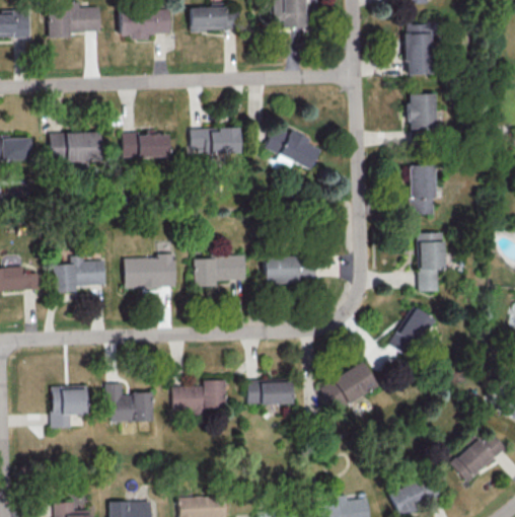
[(304,0),(274,0),(274,21),(284,20),(284,28),(305,28),(304,0)]
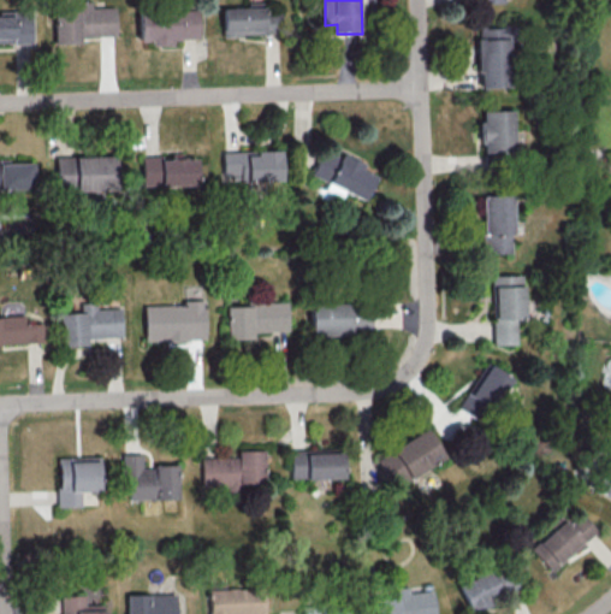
[(119,9),(95,9),(95,3),(78,4),(79,12),(57,12),(58,46),(84,45),(84,39),(119,37),(119,9)]
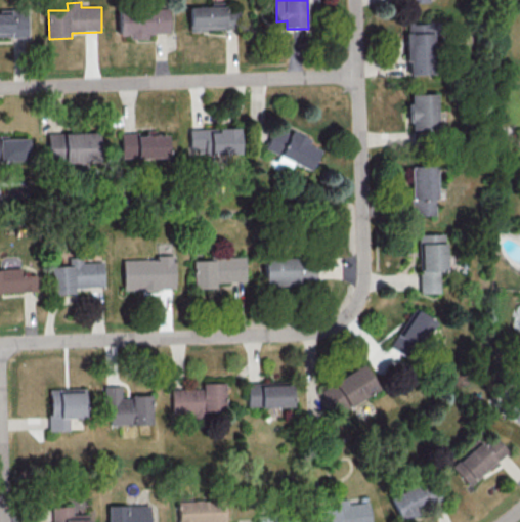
[(191,8),(192,32),(241,31),(241,6),(215,6),(215,8),(191,8)]
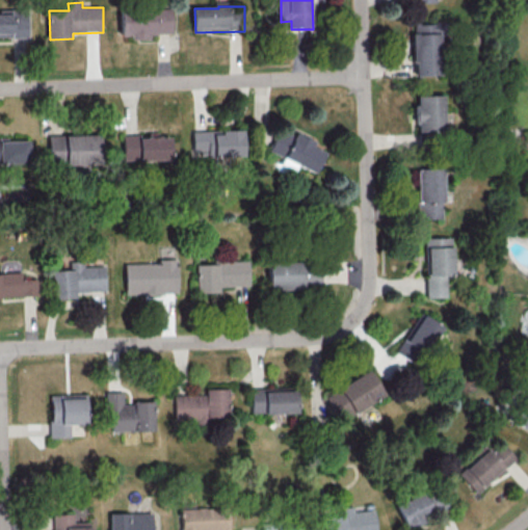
[(0,40),(30,40),(29,11),(1,12),(1,16),(0,15),(0,40)]
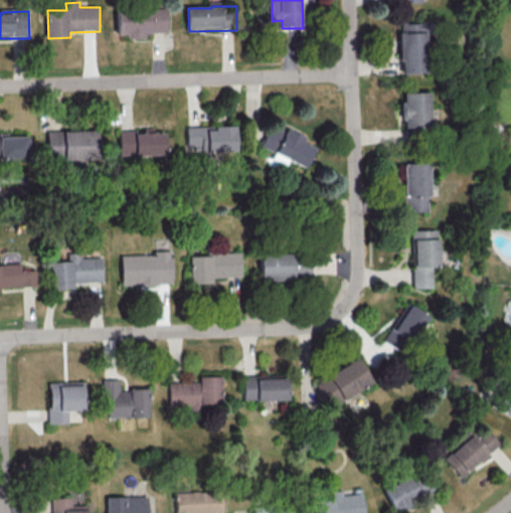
[(119,35),(128,35),(128,39),(147,39),(147,34),(169,34),(168,11),(119,11),(119,35)]
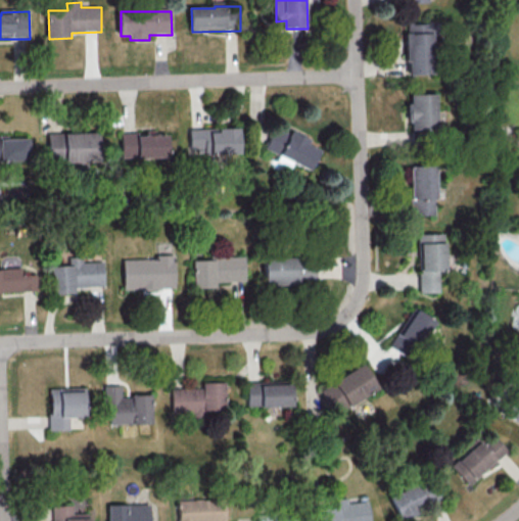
[(433,25),(408,25),(409,76),(434,76),(433,25)]
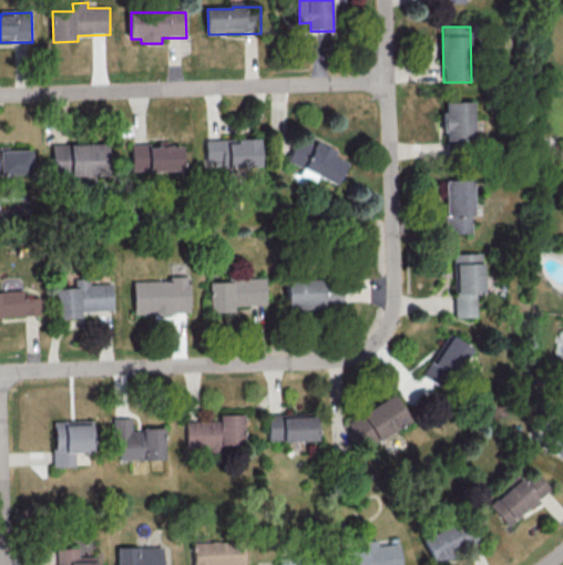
[(447,104),(447,113),(444,113),(444,134),(449,134),(449,145),(476,144),(474,103),(447,104)]
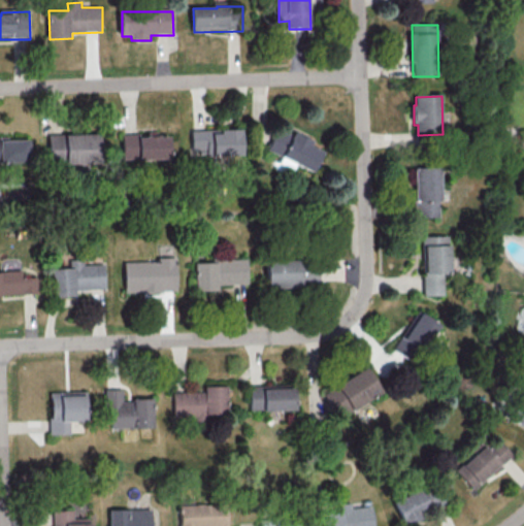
[(270,152),(284,158),(282,164),(296,170),(298,165),(316,173),(325,152),(313,146),(315,141),(295,133),(294,135),(280,129),(270,152)]
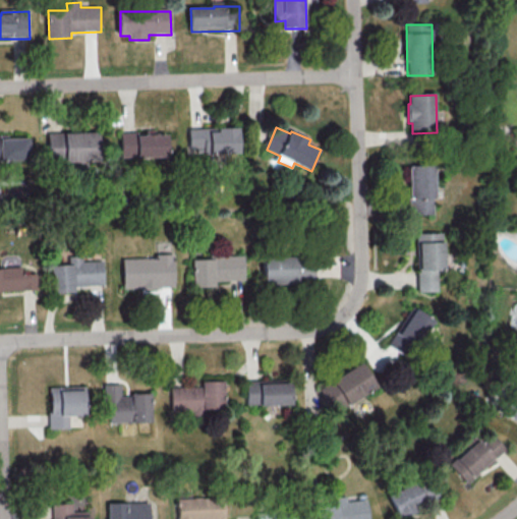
[(191,130),(192,149),(206,149),(206,155),(241,154),(240,128),(191,130)]
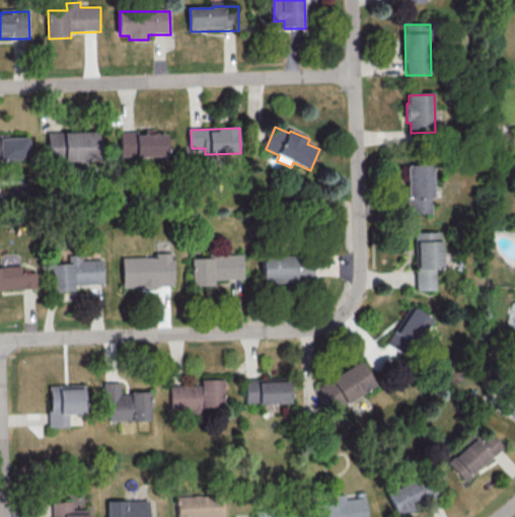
[(99,133),(50,134),(51,162),(100,161),(99,133)]
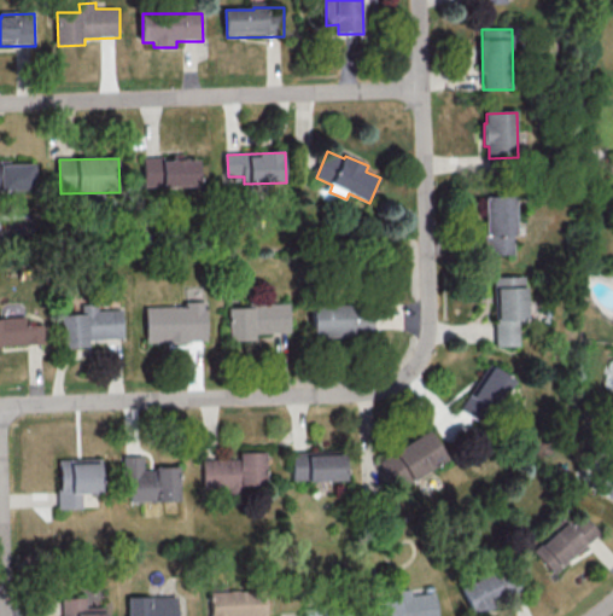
[(200,161),(187,161),(187,158),(146,160),(146,189),(200,187),(200,161)]
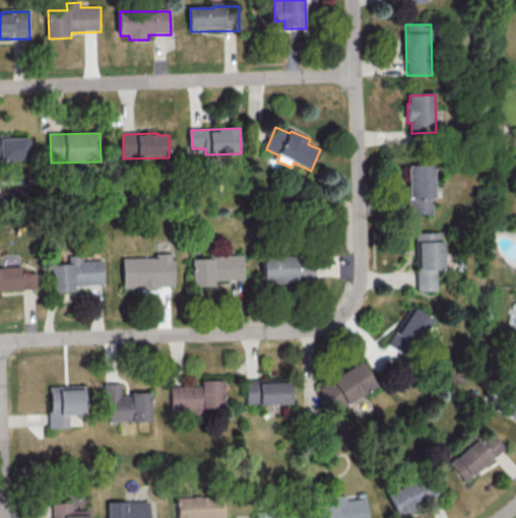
[(30,137),(0,137),(0,160),(30,160),(30,137)]
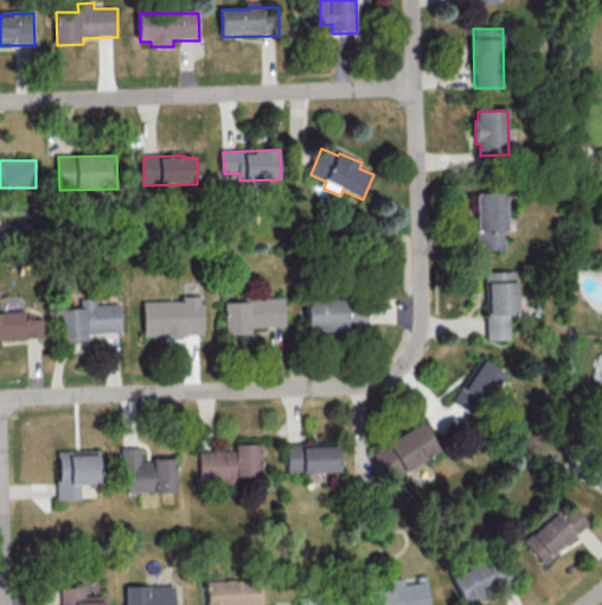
[(478,195),(479,252),(508,252),(506,195),(478,195)]
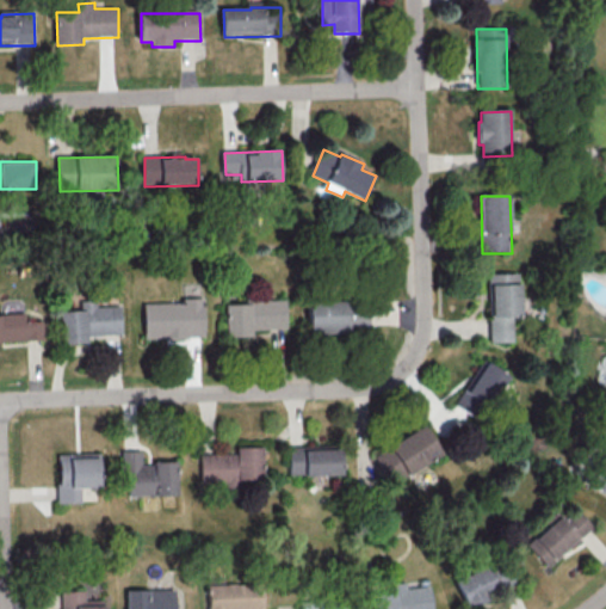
[(521,275),(492,276),(493,344),(515,343),(515,319),(523,318),(521,275)]
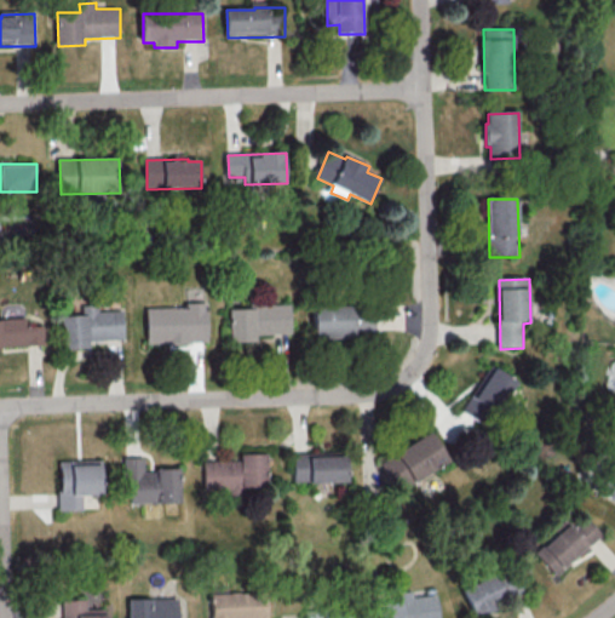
[(211,344),(210,304),(188,304),(188,308),(148,309),(149,345),(211,344)]
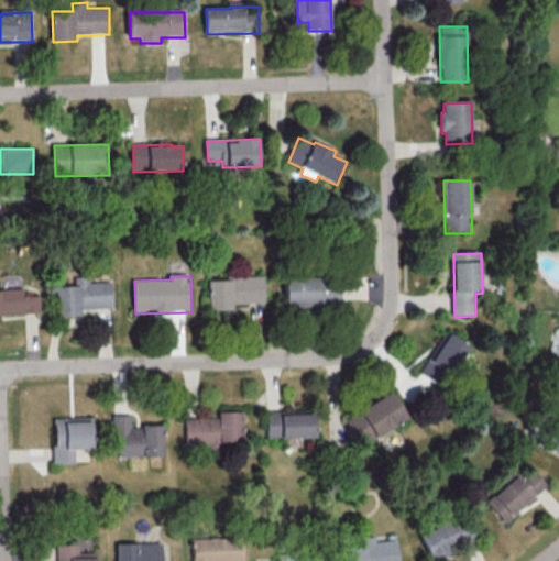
[(114,283),(91,284),(91,278),(76,278),(77,287),(57,288),(58,318),(83,317),(83,310),(114,309),(114,283)]
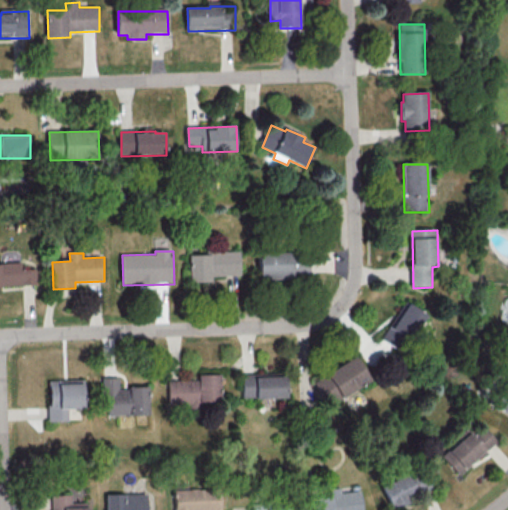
[(242,276),(242,253),(191,254),(192,284),(214,283),(214,277),(242,276)]
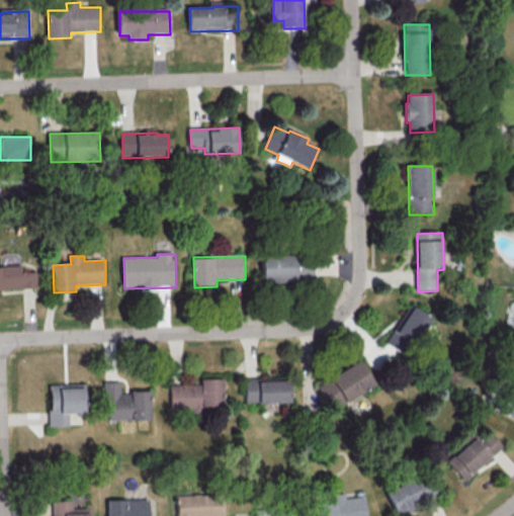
[(264,284),(316,283),(315,257),(264,258),(264,284)]
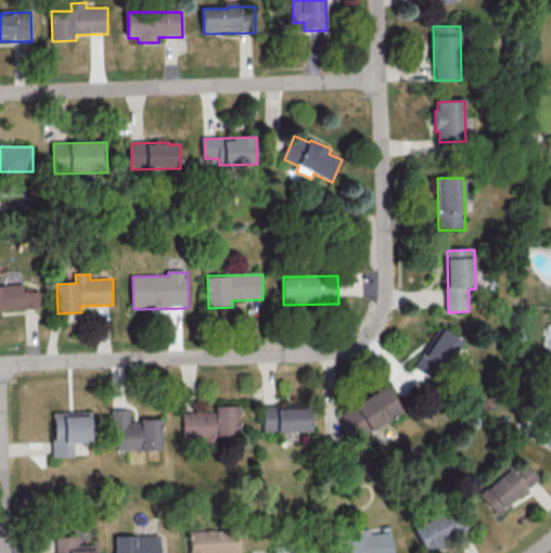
[(0,286),(0,311),(42,310),(41,293),(24,293),(24,286),(0,286)]
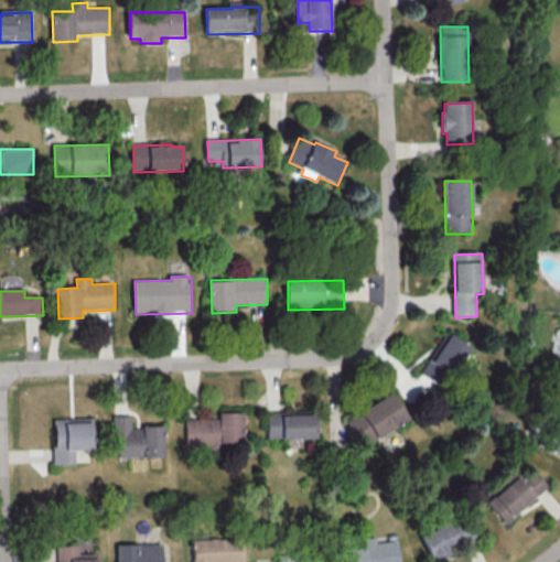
[(470,347),(451,335),(426,375),(443,387),(470,347)]
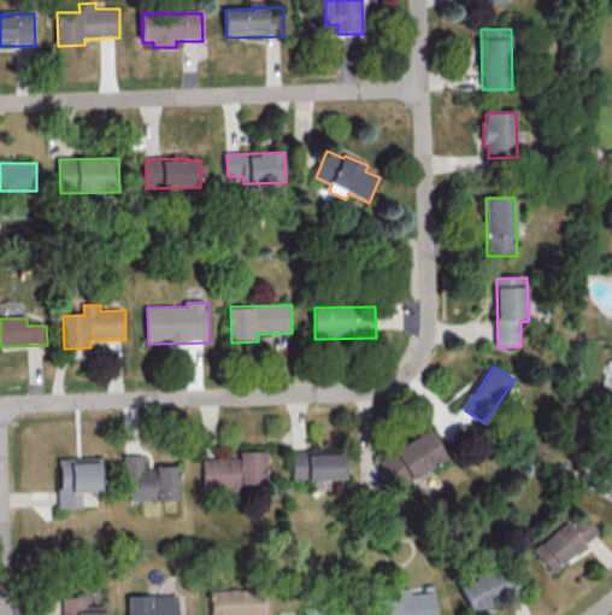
[(449,460),(430,431),(382,462),(400,491),(449,460)]
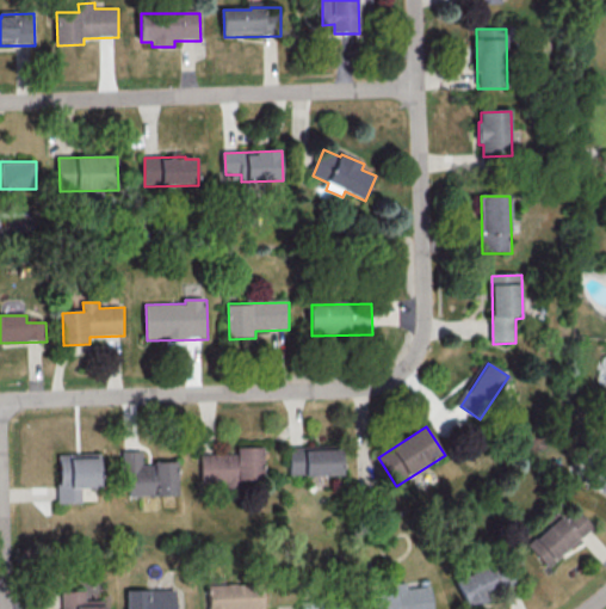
[(203,456),(204,484),(266,483),(265,448),(239,449),(239,455),(203,456)]
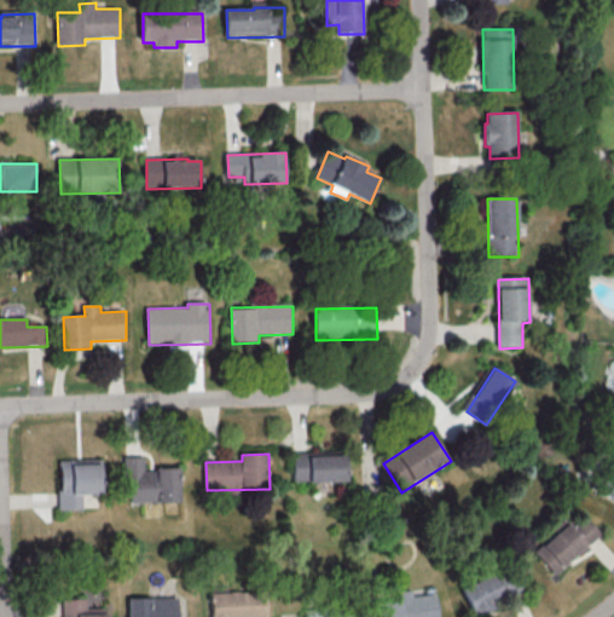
[(296,484),(348,483),(348,455),(296,456),(296,484)]
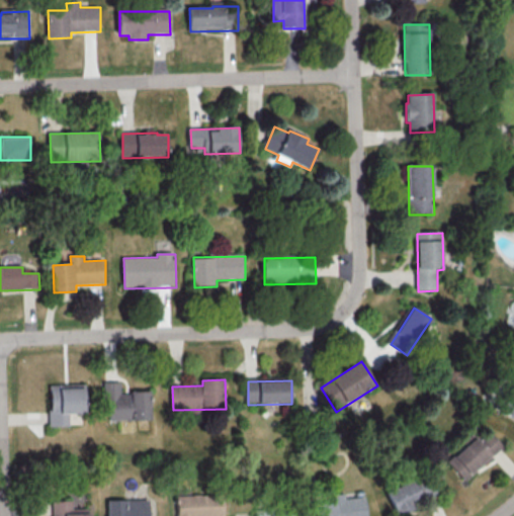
[(112,422),(153,421),(152,393),(122,394),(122,382),(105,383),(106,401),(111,401),(112,422)]
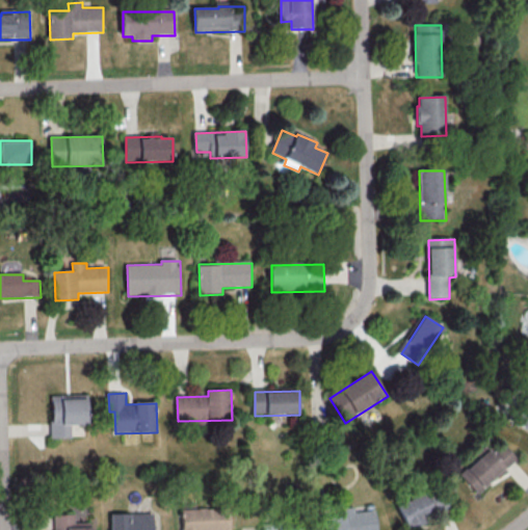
[(88,396),(52,396),(53,440),(73,439),(73,426),(89,425),(88,396)]
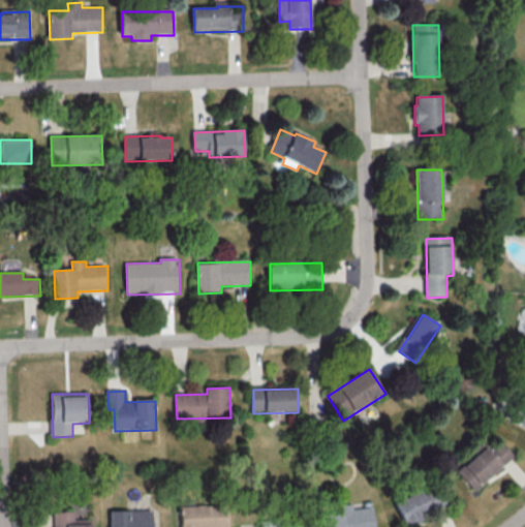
[(524,398),(513,424),(524,429),(524,398)]
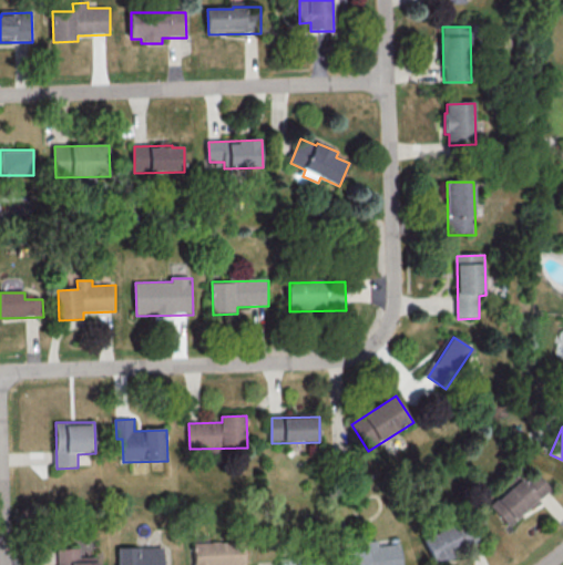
[(528,486),(522,480),(492,506),(511,527),(553,490),(539,475),(528,486)]
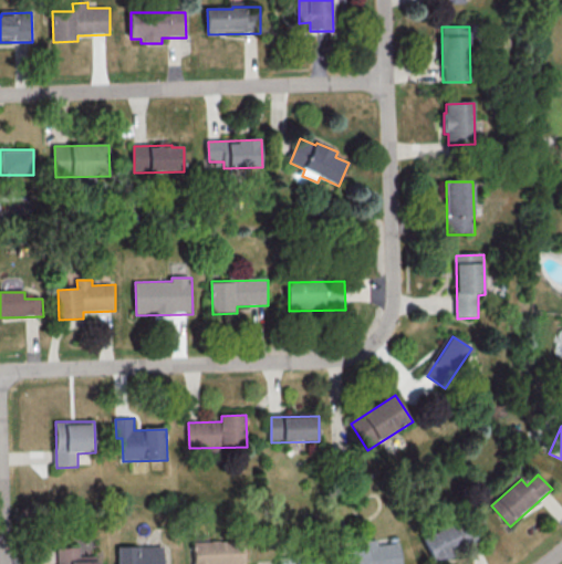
[(478,542),(466,519),(425,541),(436,563),(439,563),(478,542)]
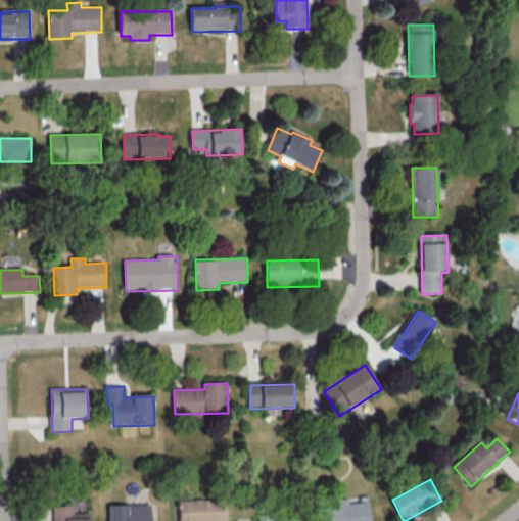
[(373,520),(371,503),(350,505),(349,500),(336,501),(337,509),(319,511),(320,520),(373,520)]
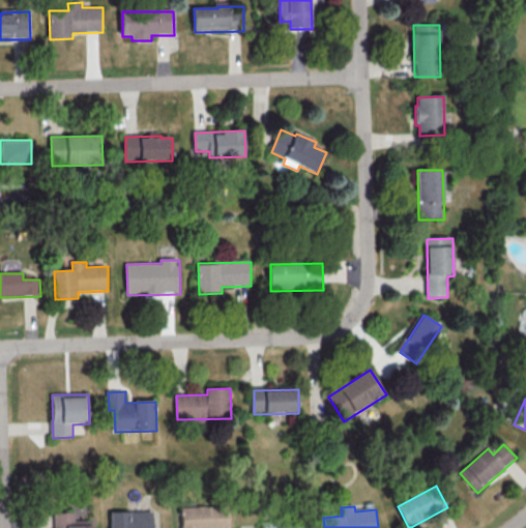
[(230,527),(230,507),(182,508),(182,527),(230,527)]
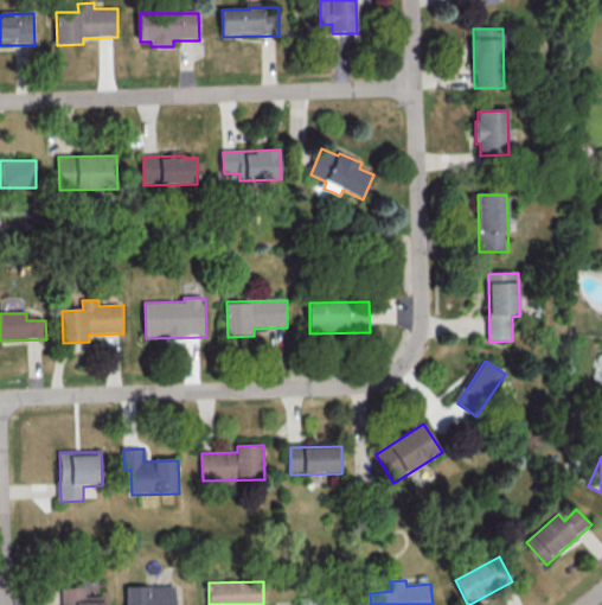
[(87,588),(64,588),(64,604),(104,604),(104,597),(87,598),(87,588)]
